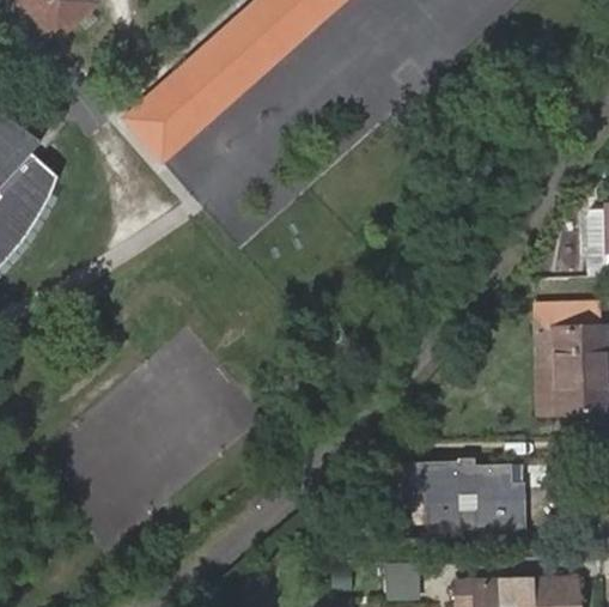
[(26,0),(64,40),(105,1),(104,0),(26,0)]
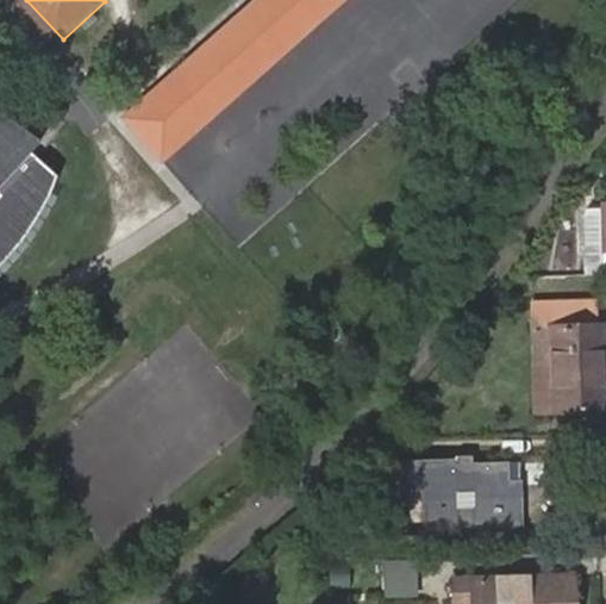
[(258,0),(129,118),(167,161),(344,0),(258,0)]
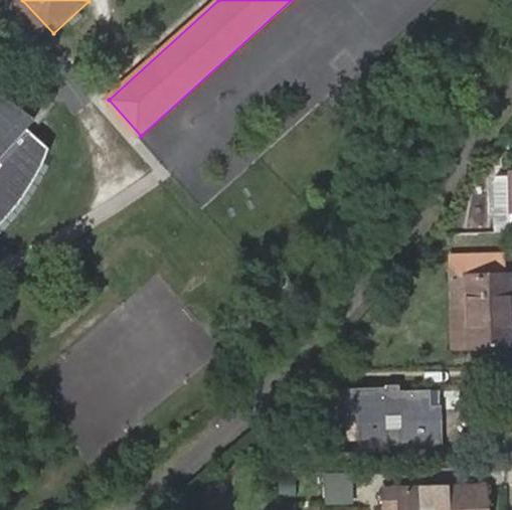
[(0,219),(2,218),(15,204),(31,179),(42,161),(50,145),(34,130),(30,135),(24,129),(28,125),(37,115),(0,88),(0,219)]
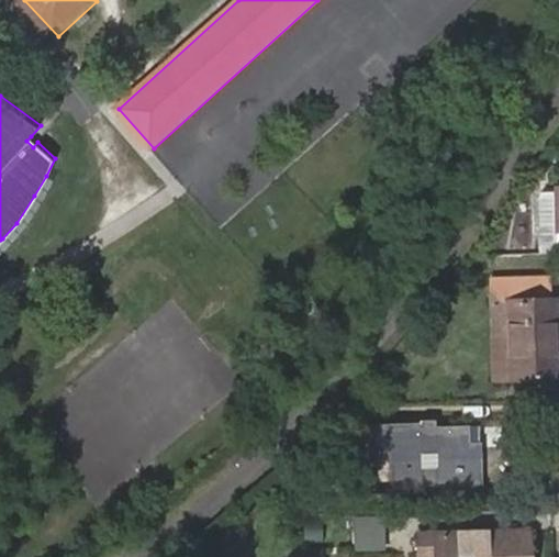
[(37,142),(31,136),(26,141),(33,147),(37,142)]
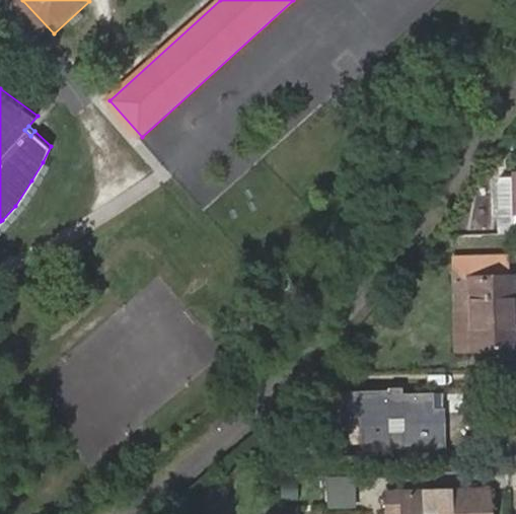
[(500,166),(500,204),(511,204),(511,166),(500,166)]
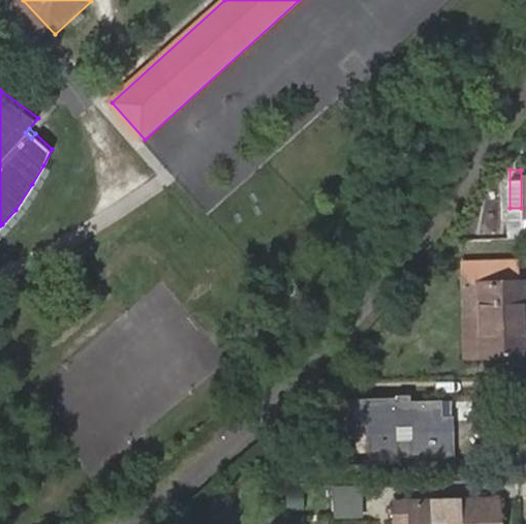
[(473,280),(477,351),(521,349),(519,277),(515,277),(514,257),(457,259),(458,281),(473,280)]
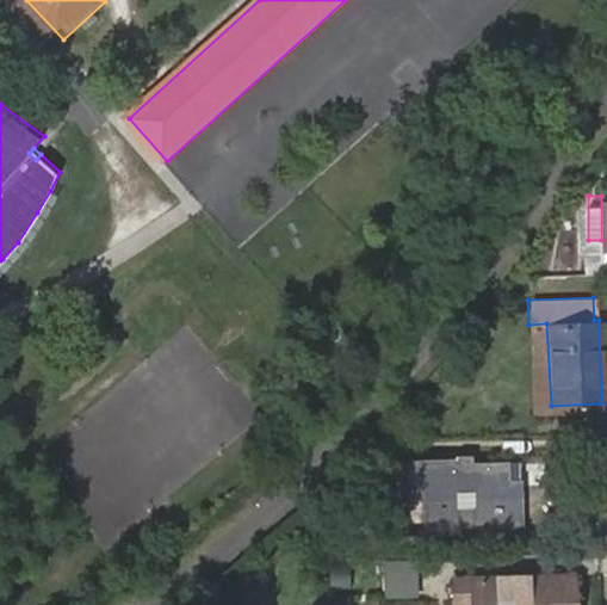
[(532,407),(551,406),(546,323),(528,325),(532,407)]
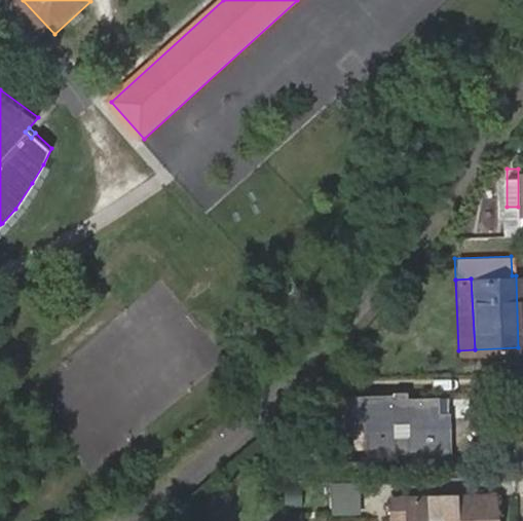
[(393,401),(393,398),(391,395),(339,396),(339,418),(365,418),(365,456),(408,455),(408,436),(418,435),(418,440),(425,440),(435,440),(434,435),(446,435),(445,413),(424,413),(424,398),(405,398),(405,401),(393,401)]
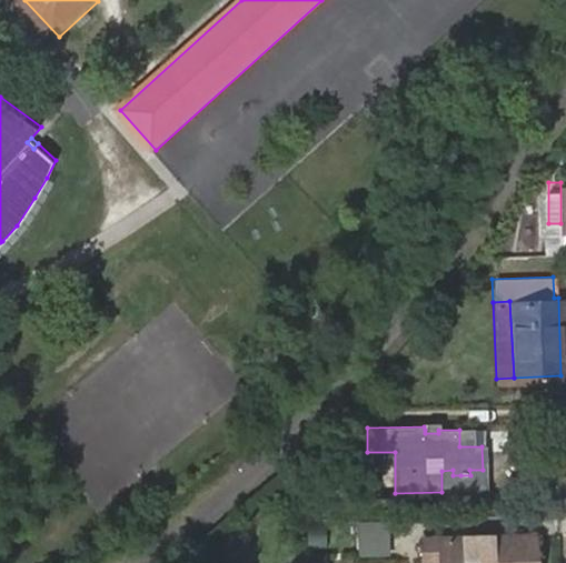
[(484,491),(483,470),(469,470),(470,475),(460,475),(462,492),(484,491)]
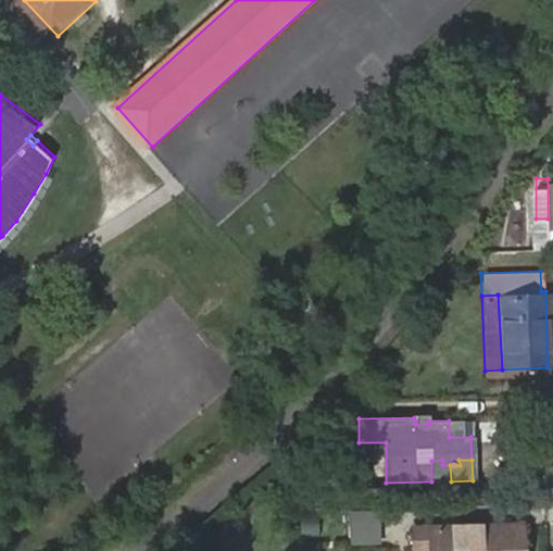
[(429,549),(428,550),(519,550),(518,523),(413,526),(414,549),(429,549)]
